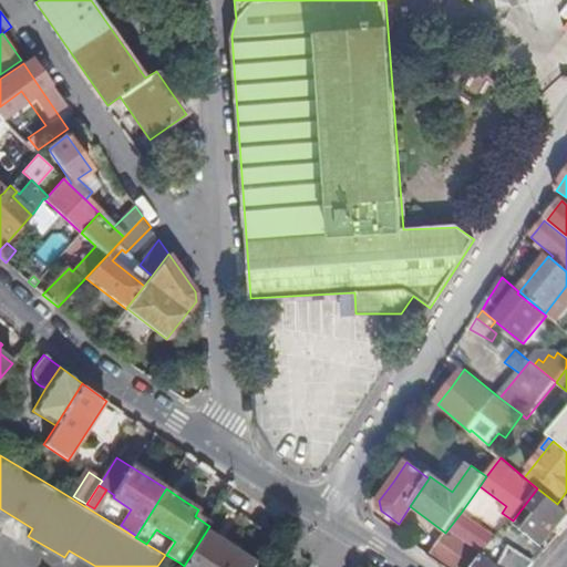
[(566,526),(566,512),(557,504),(542,492),(515,525),(542,546),(555,531),(560,535),(566,526)]
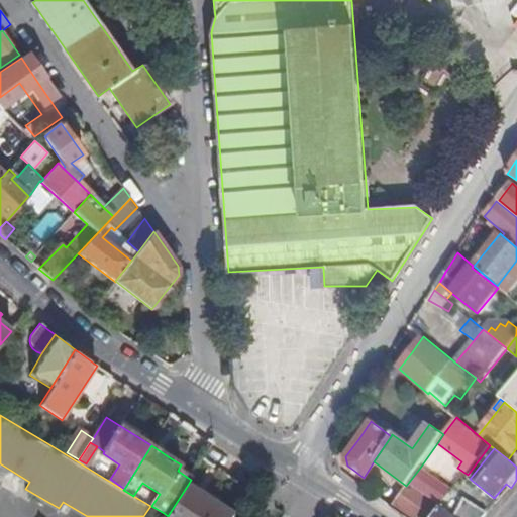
[(516,449),(516,448),(508,459),(516,467),(516,449)]
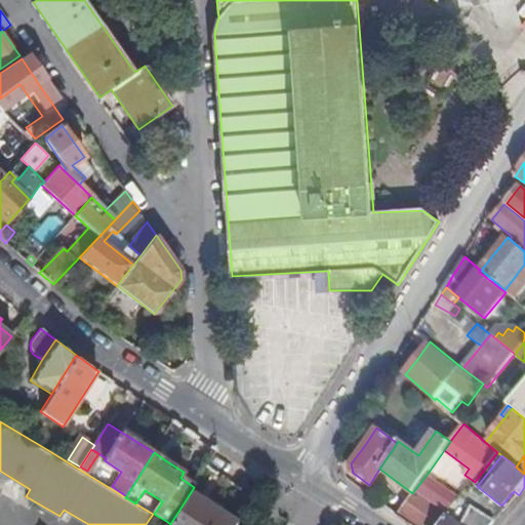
[(461,498),(427,475),(412,493),(397,515),(412,524),(441,524),(450,512),(461,498)]
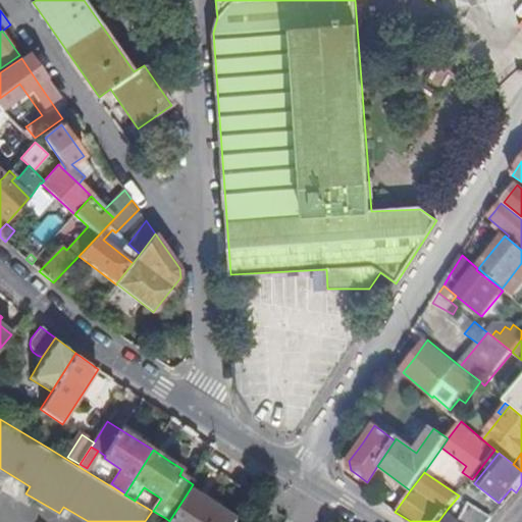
[(471,481),(459,496),(448,509),(438,521),(490,521),(504,507),(499,503),(474,483),(471,481)]
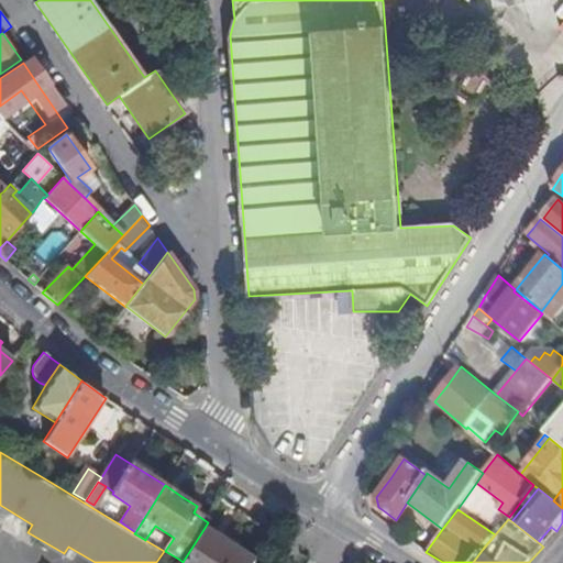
[(253,562),(255,561),(205,528),(183,562),(178,559),(175,562),(253,562)]
